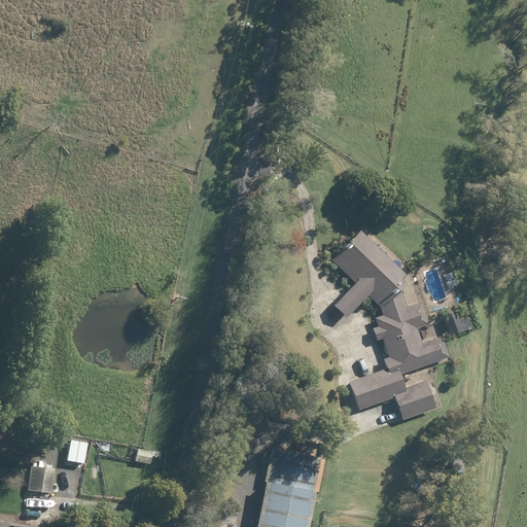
[(381,308),(383,316),(376,318),(378,326),(373,328),(377,340),(382,339),(389,357),(384,359),(387,369),(350,382),(359,410),(395,397),(403,419),(436,409),(426,381),(406,388),(400,375),(449,358),(442,337),(422,344),(417,328),(429,324),(421,303),(408,308),(402,295),(394,299),(406,285),(401,280),(405,277),(361,232),(332,259),(356,284),(335,306),(346,318),(369,295),(381,308)]
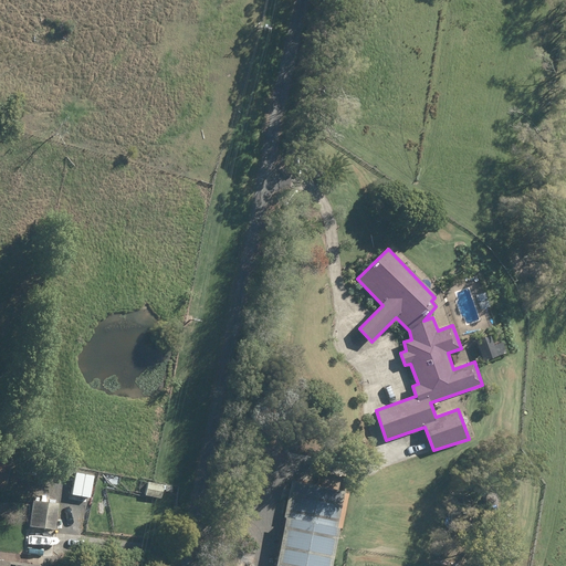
[(491,336),(478,341),(485,360),(506,353),(503,344),(495,346),(491,336)]
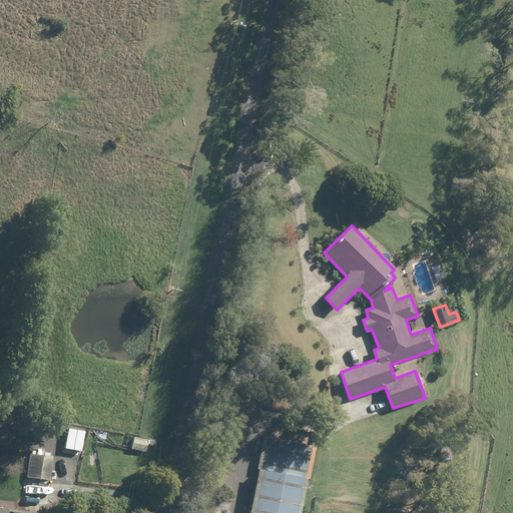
[(301,512),(308,479),(306,479),(313,446),(265,436),(258,469),(260,469),(249,512),(301,512)]
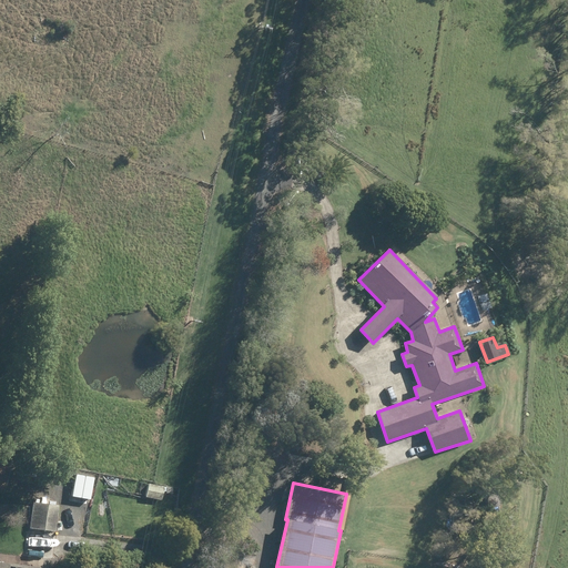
[(164,488),(149,485),(145,497),(162,500),(164,488)]
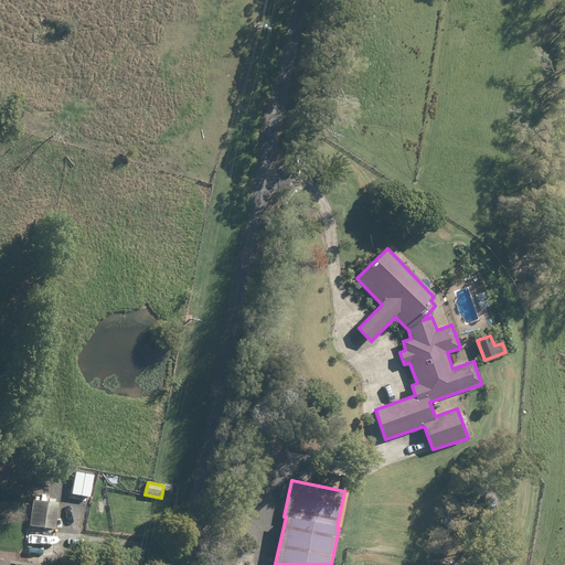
[(33,500),(30,526),(55,530),(59,503),(55,503),(56,499),(50,499),(49,502),(33,500)]
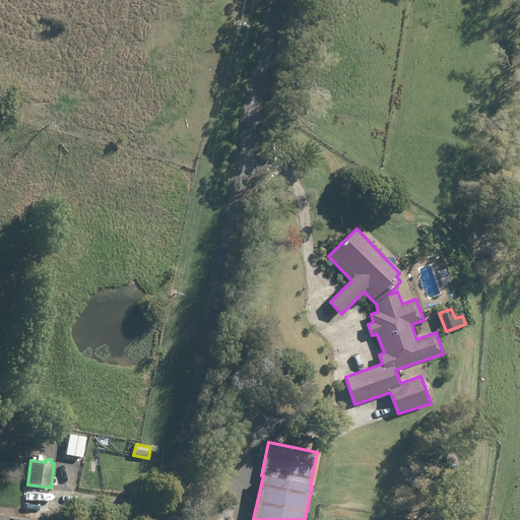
All buildings are outlined.
